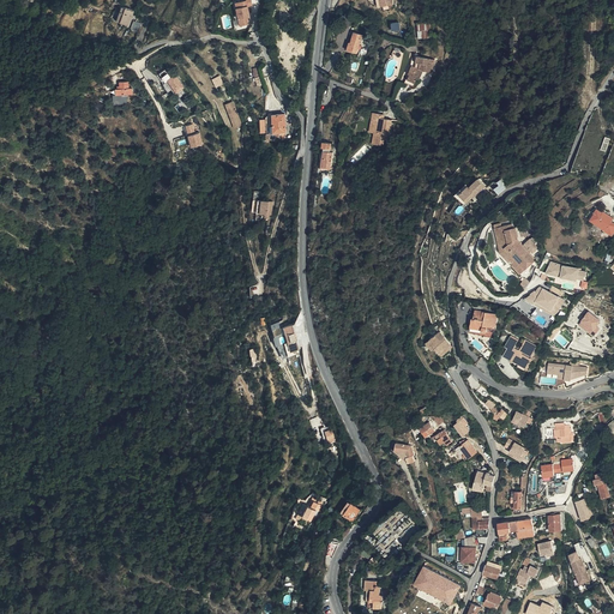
[(246,0),(235,0),(239,16),(250,13),(246,0)]
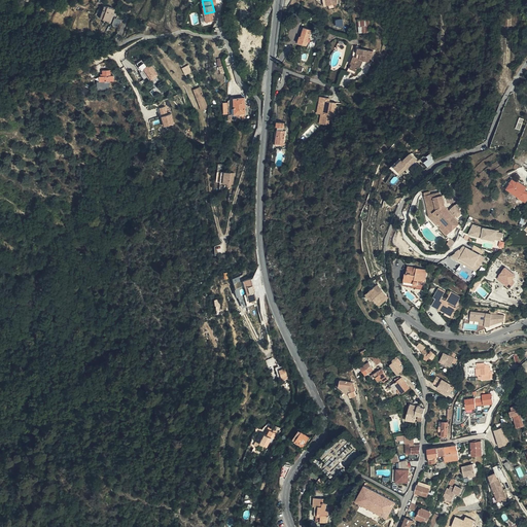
[(117,20),(121,9),(112,5),(108,16),(117,20)]
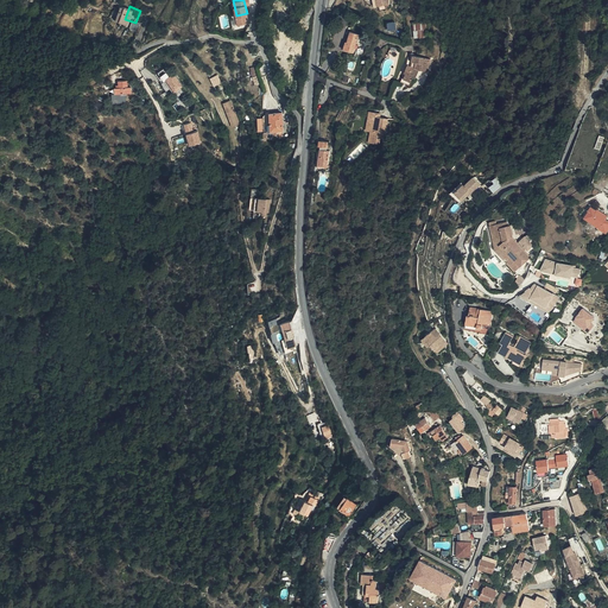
[(425,23),(413,23),(415,38),(426,37),(425,23)]
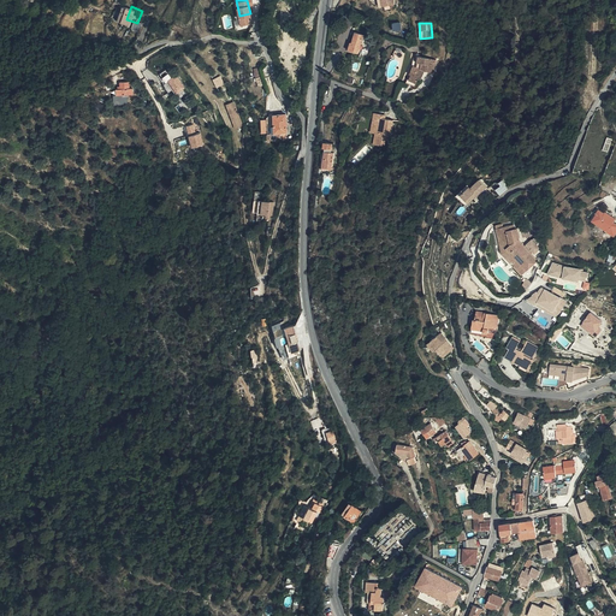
[(361,49),(362,47),(366,36),(354,33),(348,51),(360,54),(361,49)]
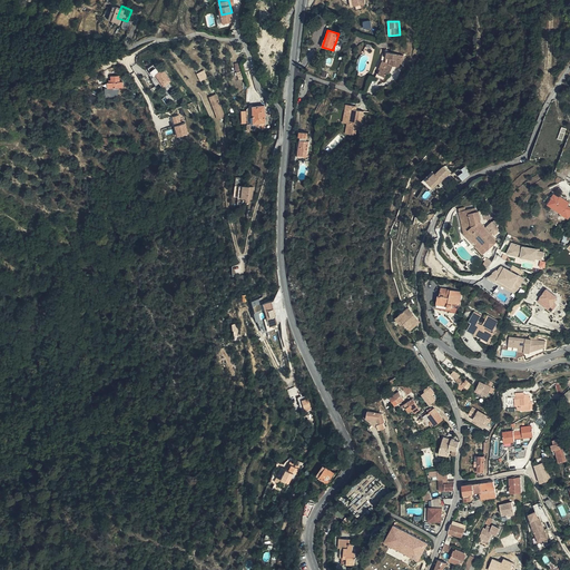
[(377,68),(379,69),(380,69),(383,61),(389,64),(384,71),(381,70),(379,77),(384,80),(389,72),(391,74),(394,65),(401,67),(404,56),(389,52),(389,50),(384,49),(383,57),(377,68)]
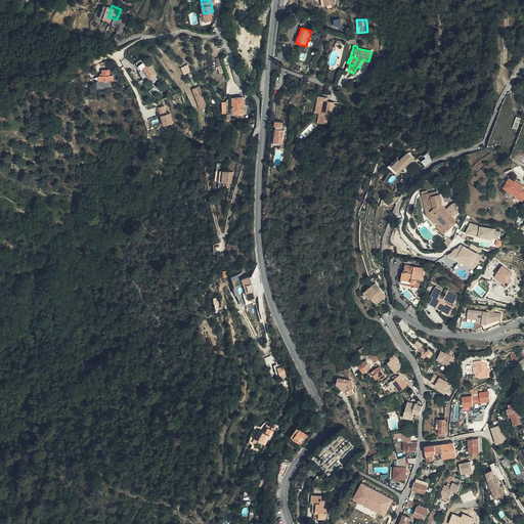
[(270,50),(261,46),(257,57),(266,61),(270,50)]
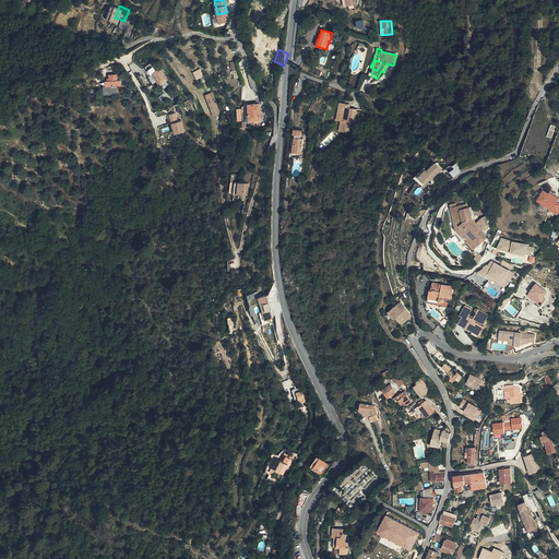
[(151,60),(146,62),(159,83),(169,78),(161,64),(155,68),(151,60)]
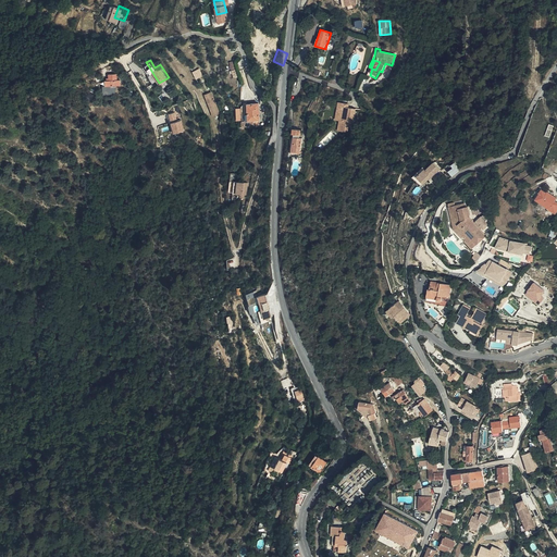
[(210,73),(201,61),(197,65),(205,77),(210,73)]
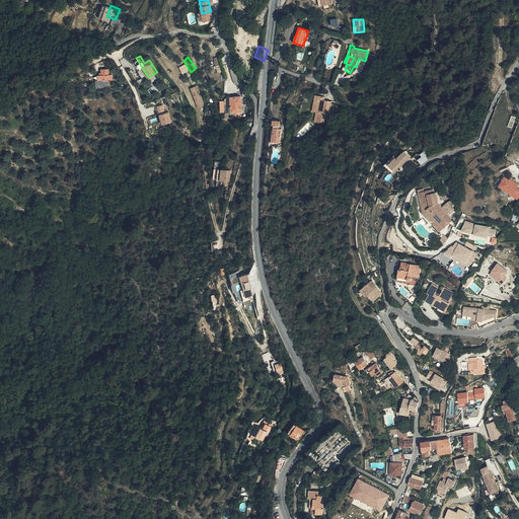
[(105,73),(101,74),(102,79),(117,77),(116,72),(113,72),(112,67),(104,68),(105,73)]
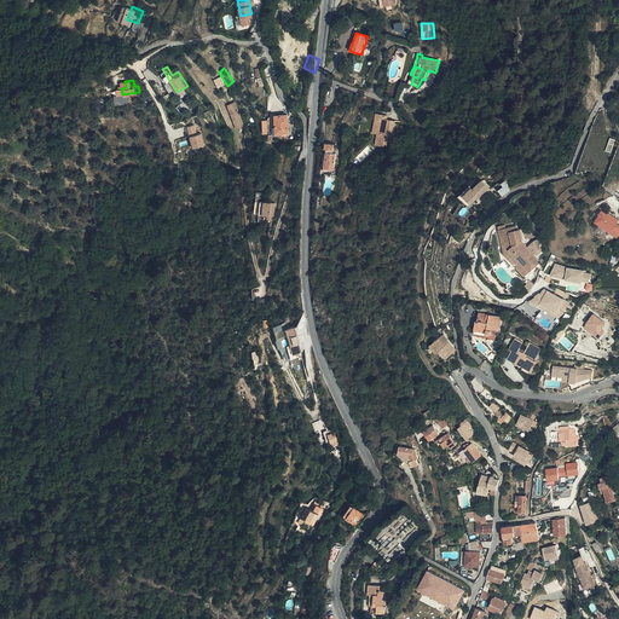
[(252,122),(244,104),(243,102),(236,104),(244,126),(252,122)]
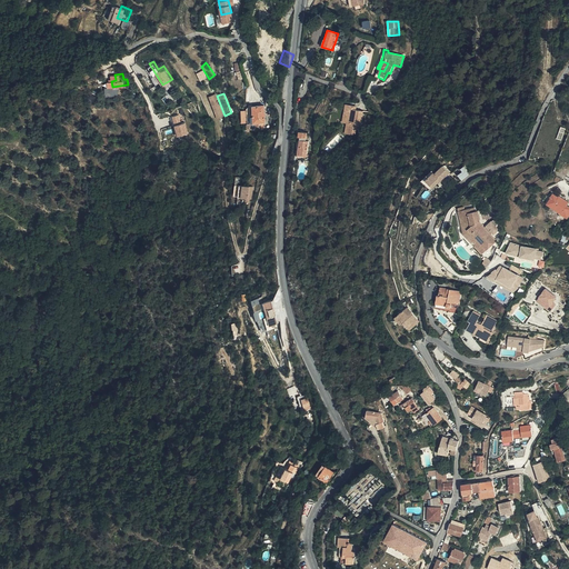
[(270,121),(271,105),(260,105),(259,121),(270,121)]
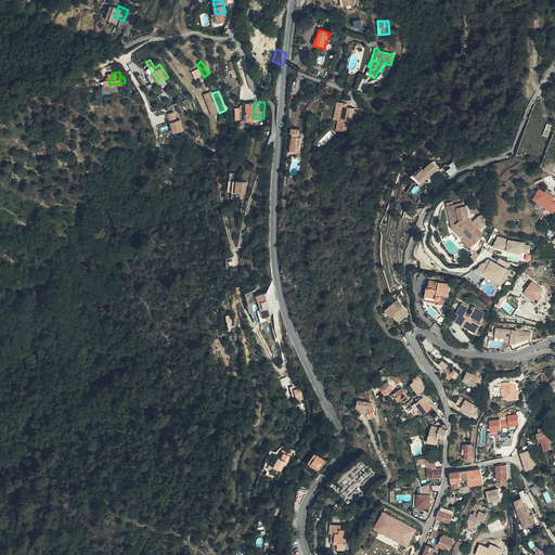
[(346,103),(341,102),(340,107),(337,107),(335,120),(339,120),(338,131),(347,132),(348,125),(351,125),(355,108),(348,107),(346,106),(346,103)]
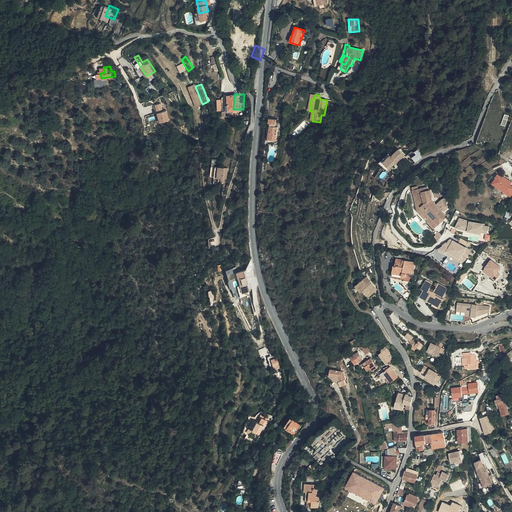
[(159,102),(155,103),(160,122),(170,119),(166,105),(161,107),(159,102)]
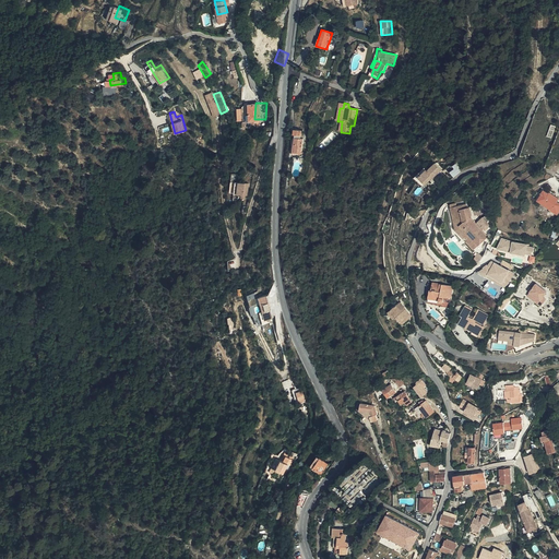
[(552,138),(557,126),(552,123),(547,135),(552,138)]
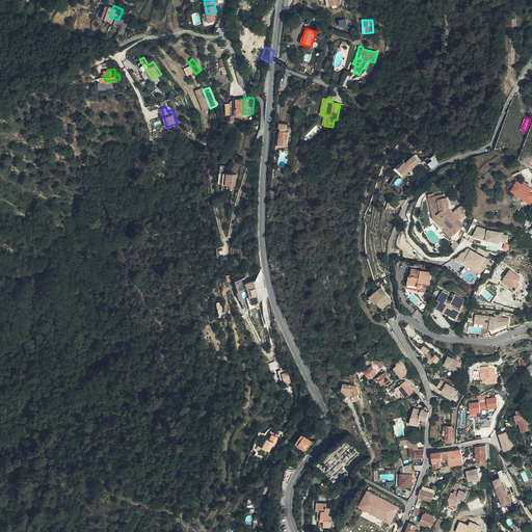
[(280,143),(287,144),(288,144),(289,132),(287,131),(288,124),(281,123),(280,128),(282,128),(280,143)]
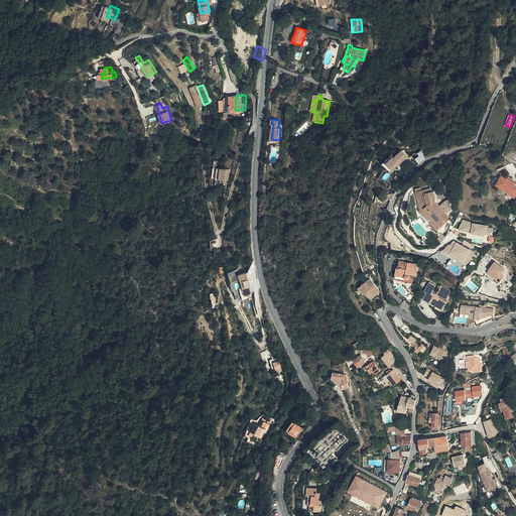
[(306,121),(297,131),(301,135),(310,125),(306,121)]
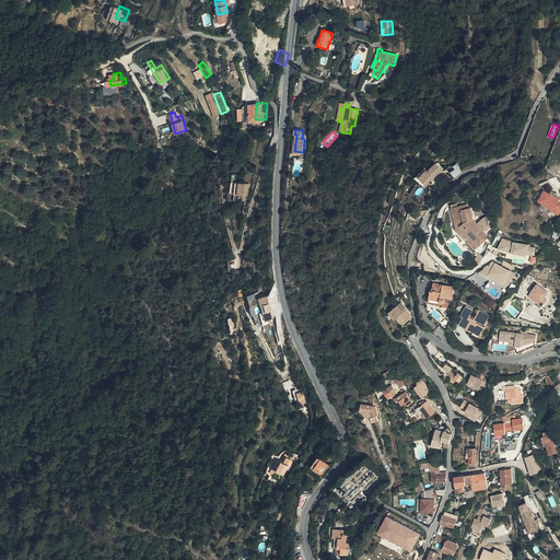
[(430,171),(429,170),(420,177),(427,184),(432,179),(434,176),(435,177),(443,170),(438,163),(430,171)]
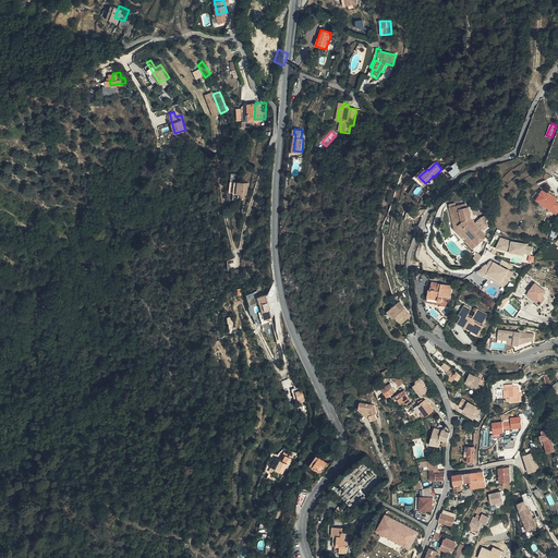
[(452,164),(455,168),(450,170),(452,174),(461,171),(457,162),(452,164)]
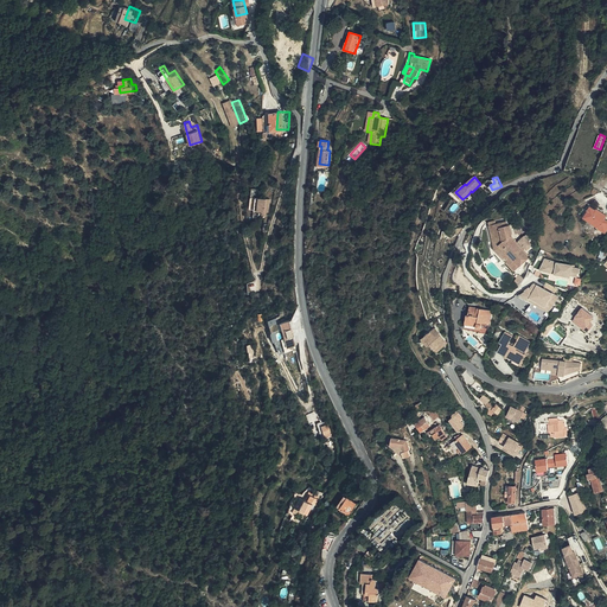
[(455,192),(465,184),(462,181),(451,192),(460,203),(462,199),(455,192)]
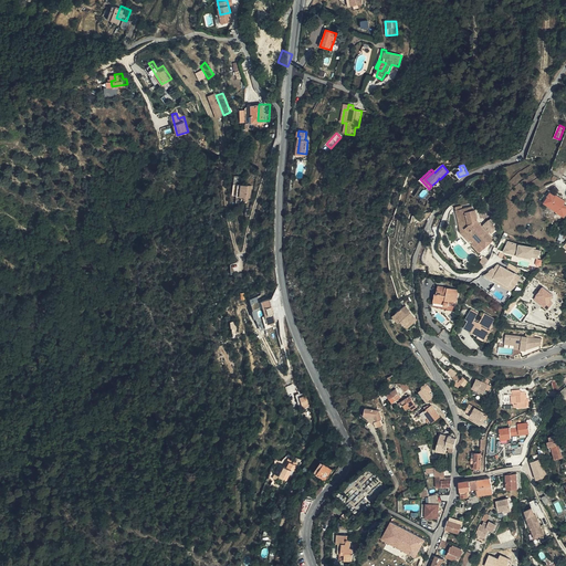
[(252,196),(257,196),(259,196),(261,184),(241,182),(240,195),(252,196)]
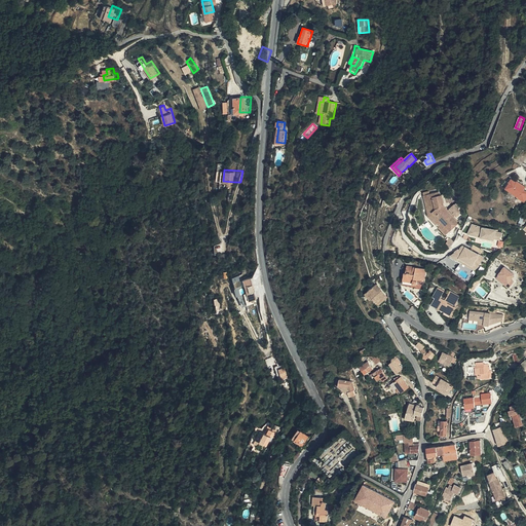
[(525,201),(525,199),(525,191),(524,190),(525,187),(525,186),(519,182),(519,183),(512,179),(509,182),(512,184),(509,188),(519,195),(518,197),(525,201)]
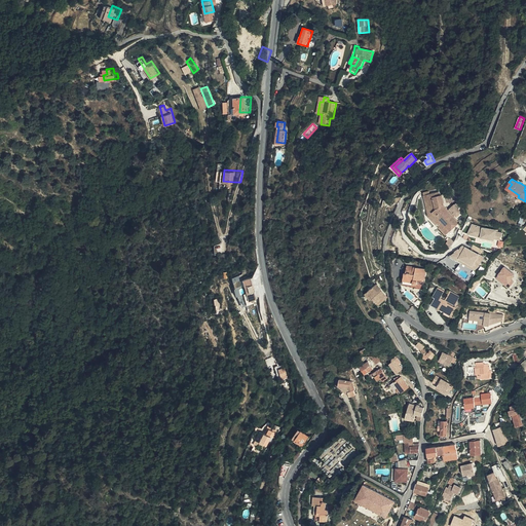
[(440,226),(447,233),(460,222),(454,216),(450,211),(444,204),(442,195),(439,195),(438,192),(430,193),(429,191),(424,191),(424,195),(428,217),(436,225),(438,223),(440,221),(443,224),(440,226)]
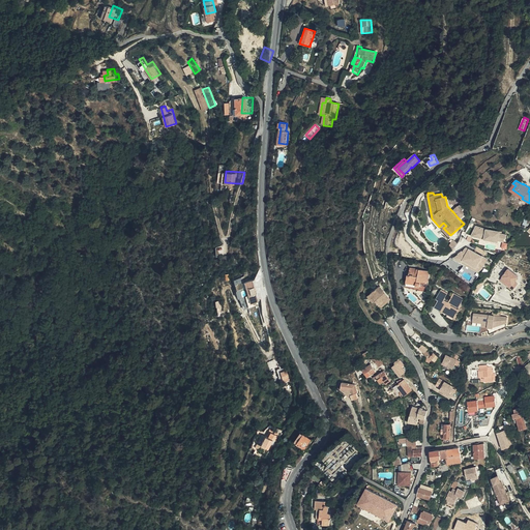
[(454,211),(453,212),(458,217),(460,216),(461,217),(465,214),(463,211),(464,210),(461,206),(460,206),(459,206),(453,210),(454,211)]
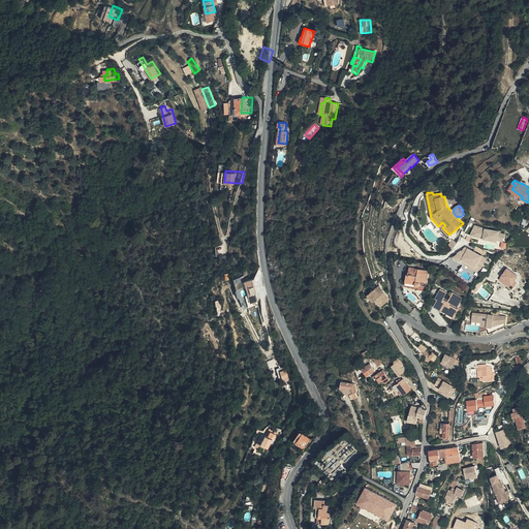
[(505,238),(506,234),(499,232),(500,230),(486,227),(475,225),(474,227),(471,235),(477,237),(478,234),(485,235),(485,238),(491,240),(491,239),(498,240),(503,241),(504,238),(505,238)]
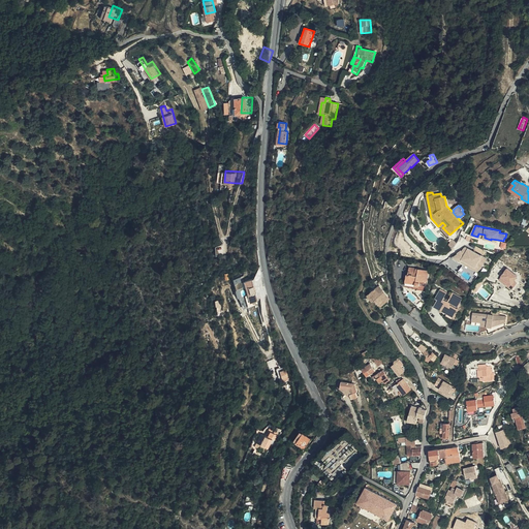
[(448,237),(449,235),(442,227),(441,228),(448,237)]
